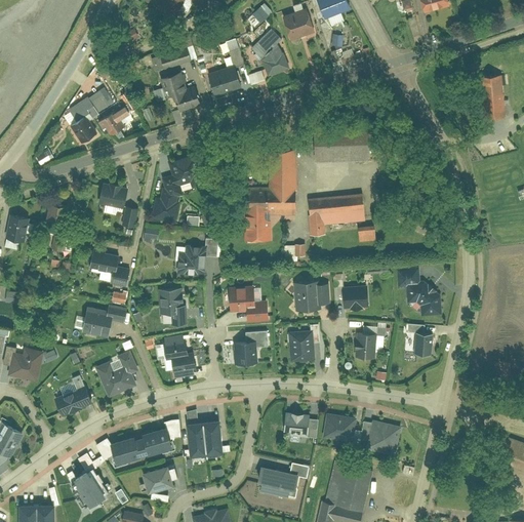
[(175,17),(183,0),(164,0),(159,10),(175,17)]
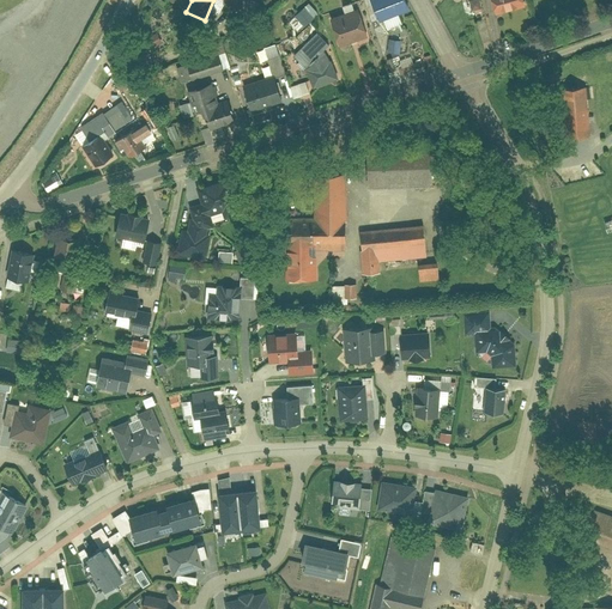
[(401,0),(369,0),(377,23),(383,20),(387,30),(401,24),(397,13),(408,10),(401,0)]
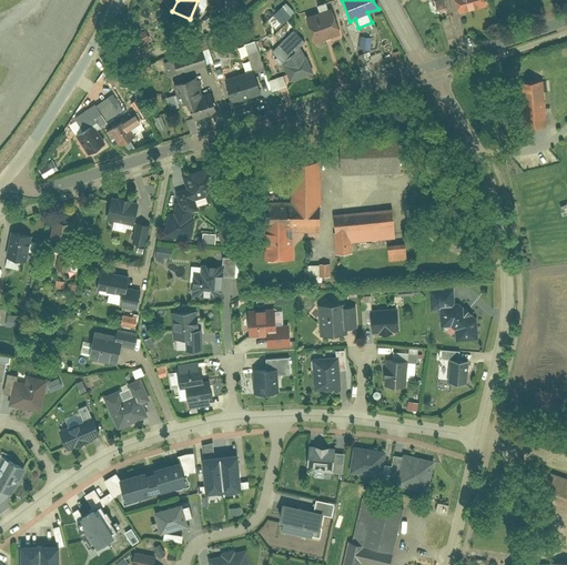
[(453,0),(457,14),(485,8),(483,0),(453,0)]
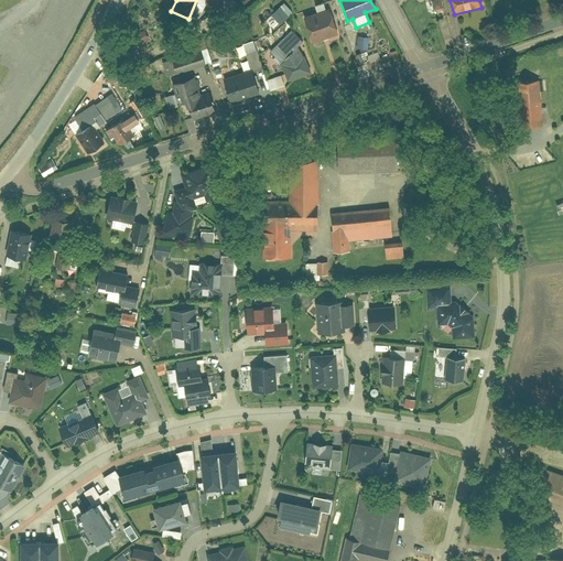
[(292,14),(283,4),(271,15),(279,25),(292,14)]
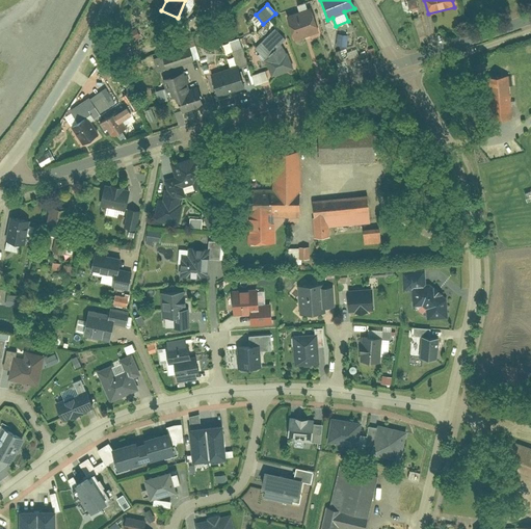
[(287,18),(293,41),(319,33),(312,10),(287,18)]
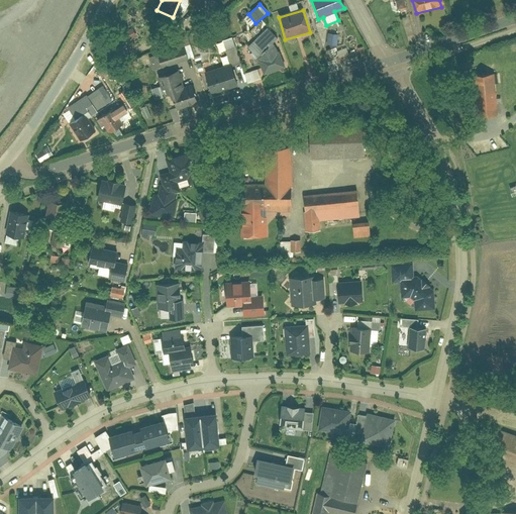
[(277,37),(267,28),(247,47),(256,59),(263,75),(284,67),(279,50),(276,52),(272,43),(277,37)]
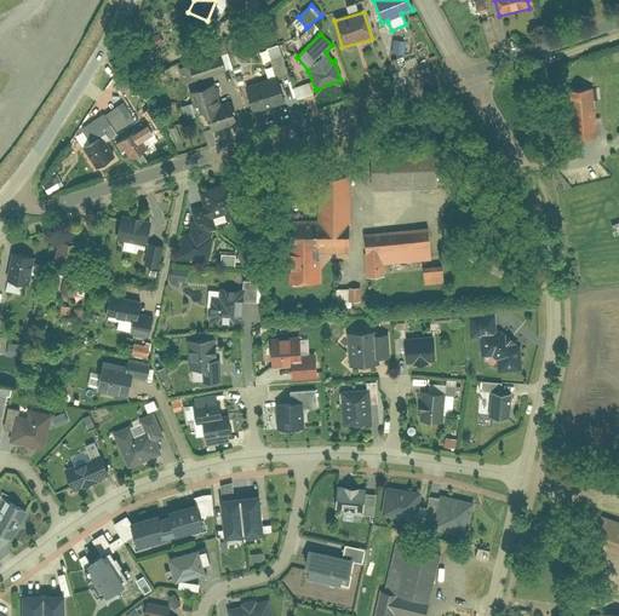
[(279,46),(267,50),(276,78),(288,74),(279,46)]
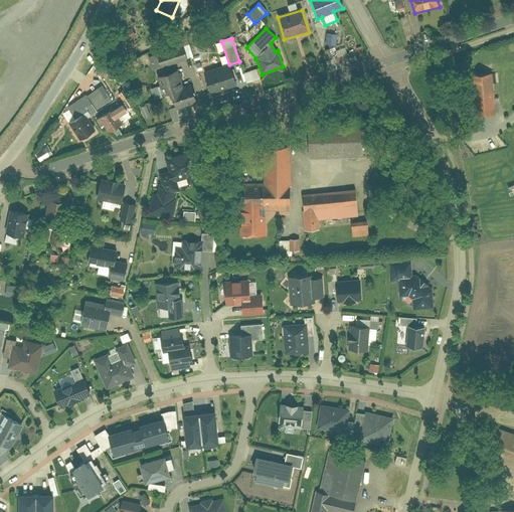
[(160,54),(165,67),(187,58),(182,45),(160,54)]
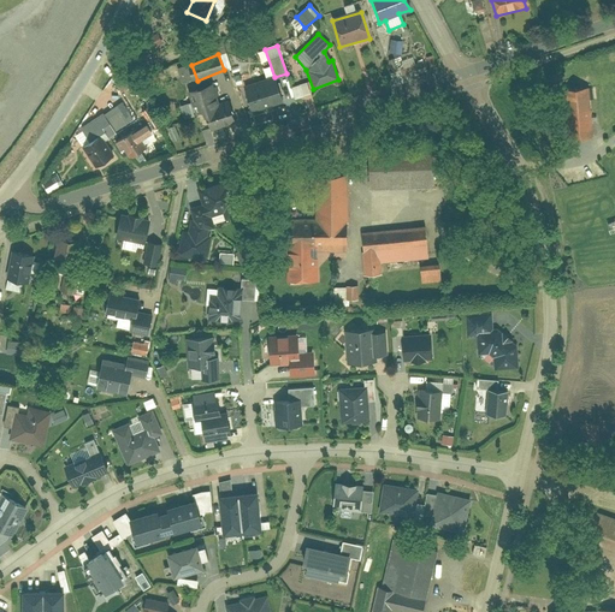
[(122,72),(112,78),(120,94),(131,88),(122,72)]
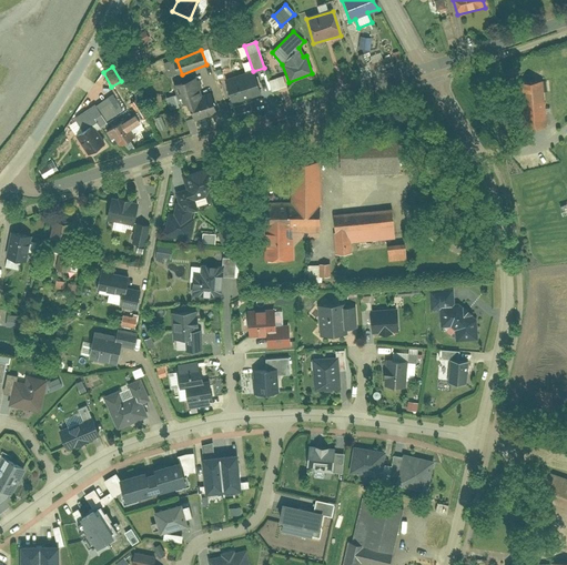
[(222,84),(231,108),(262,97),(254,73),(222,84)]
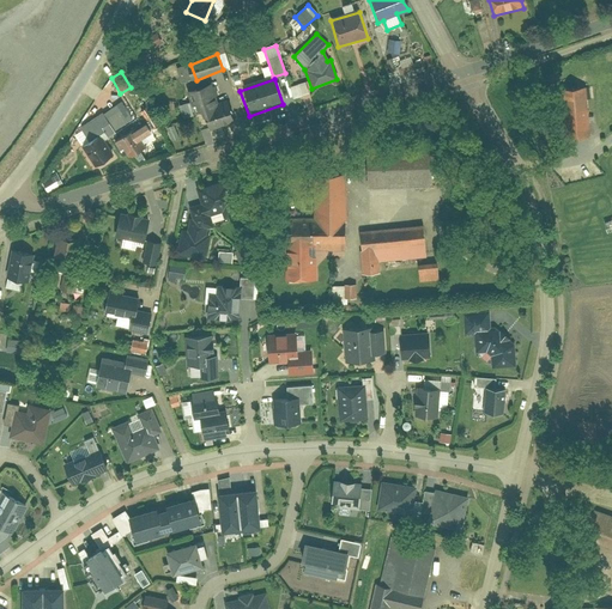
[(205,84),(186,90),(200,134),(234,123),(225,97),(211,103),(205,84)]
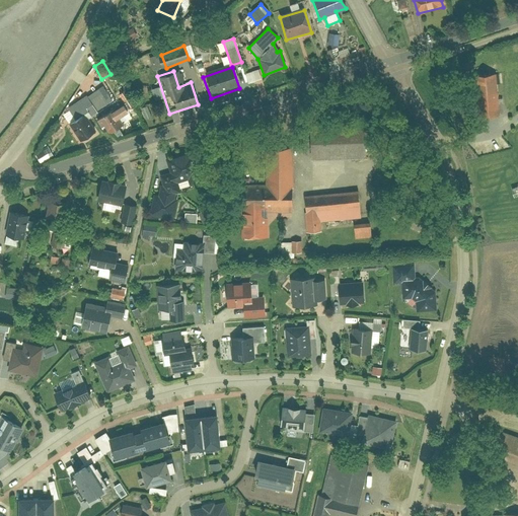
[(257,71),(244,75),(248,84),(261,80),(257,71)]
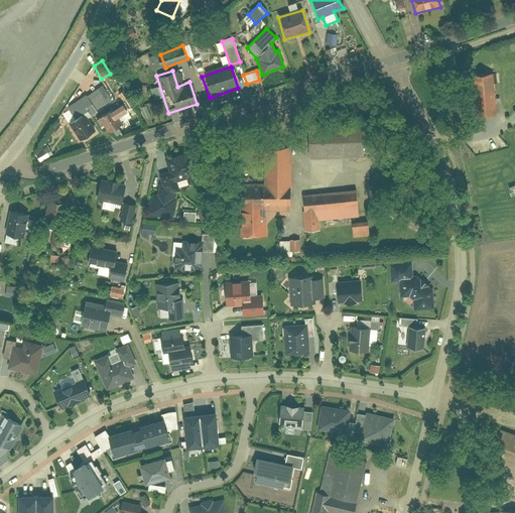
[(97,77),(90,81),(96,91),(68,108),(71,113),(66,117),(69,122),(83,114),(86,119),(113,103),(97,77)]
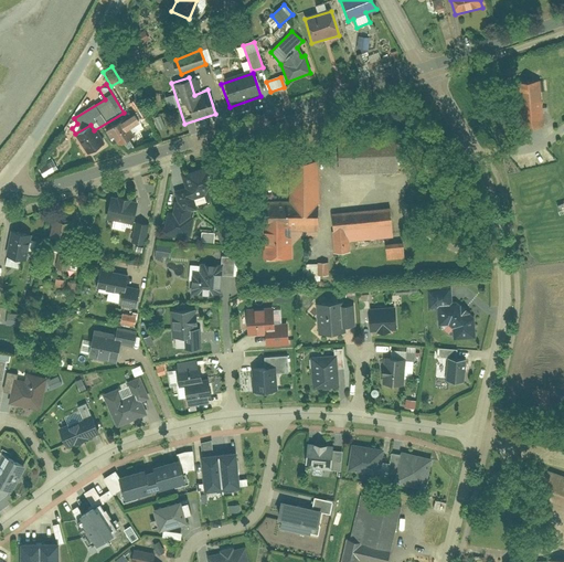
[(511,131),(538,129),(534,84),(507,86),(511,131)]
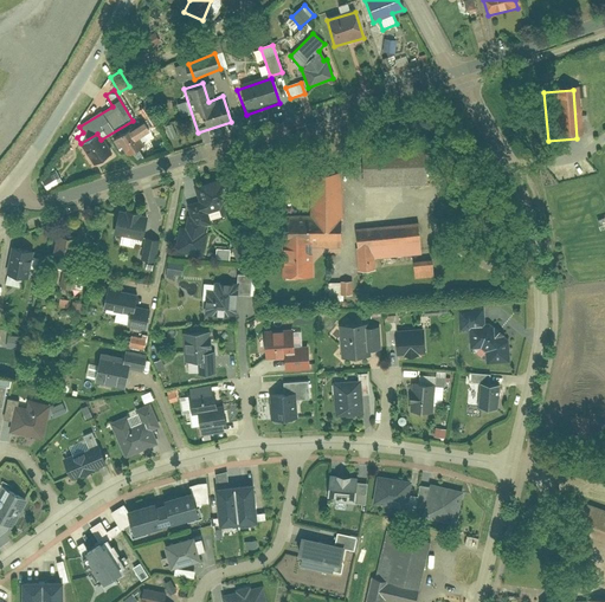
[(143,122),(113,138),(118,149),(121,147),(127,156),(143,147),(139,137),(150,131),(149,129),(158,123),(148,105),(137,111),(143,122)]
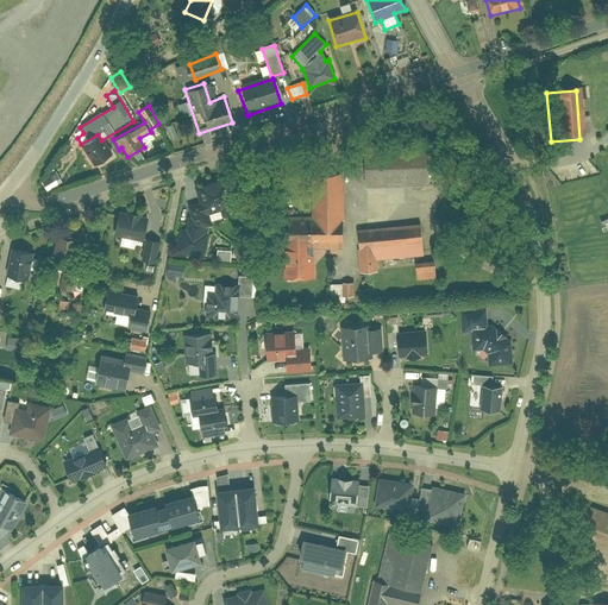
[(98,134),(81,144),(95,166),(112,156),(101,140),(98,134)]
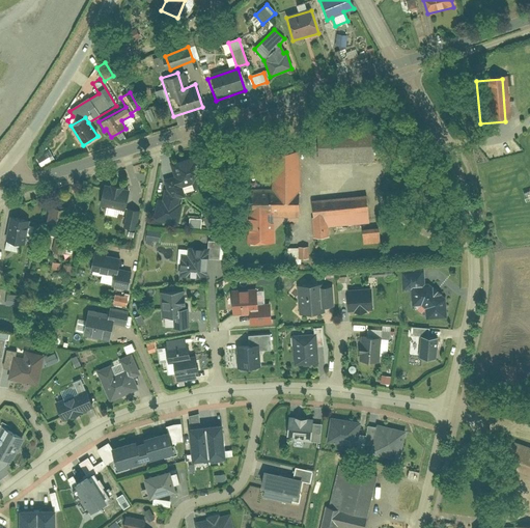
[(318,132),(321,164),(375,162),(374,129),(318,132)]
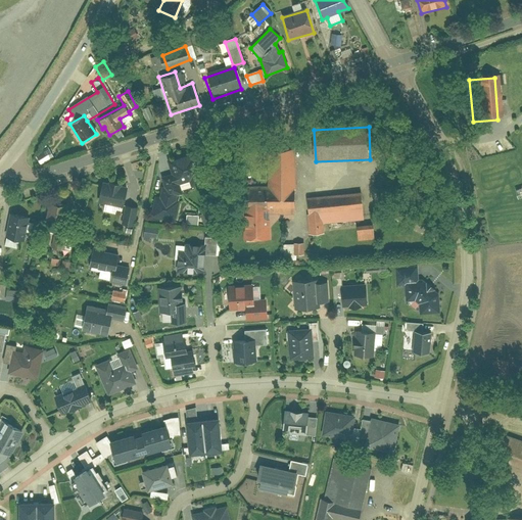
[(293,220),(292,151),(264,152),(265,188),(240,189),(240,243),(269,242),(268,220),(293,220)]
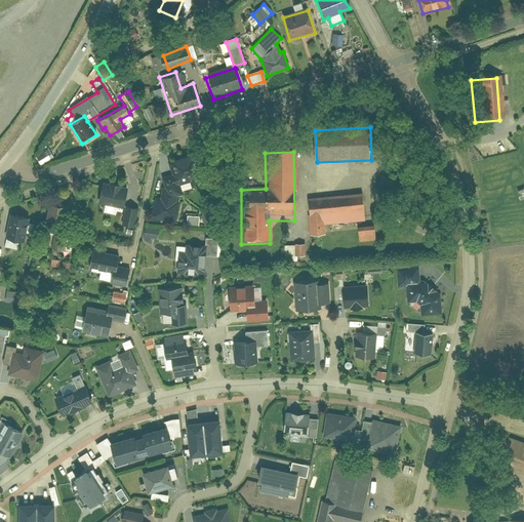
[(194,153),(168,161),(172,174),(177,187),(190,183),(191,187),(204,182),(194,153)]
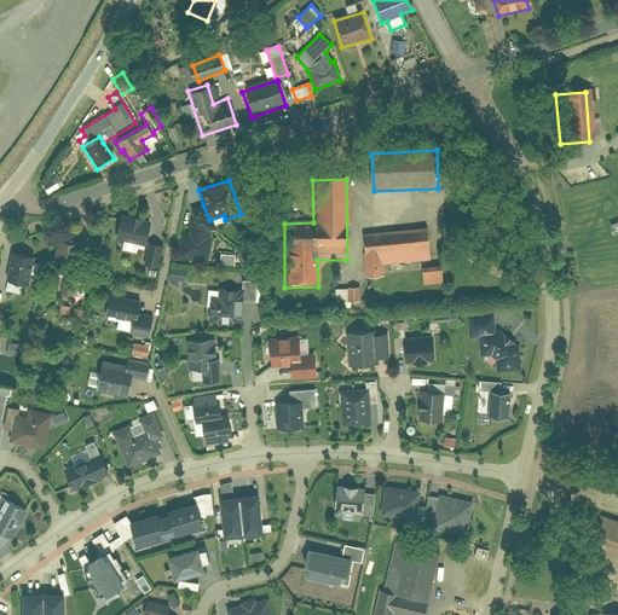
[(203,206),(190,209),(194,221),(200,230),(209,230),(212,230),(209,220),(203,206)]
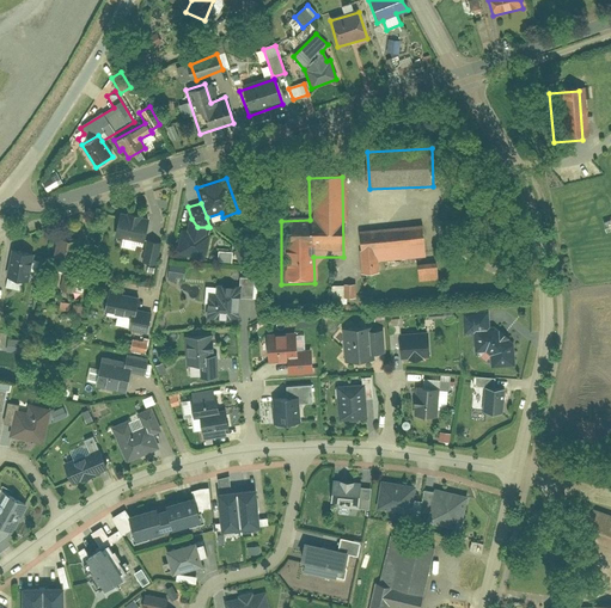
[(117,216),(114,243),(142,246),(146,220),(117,216)]
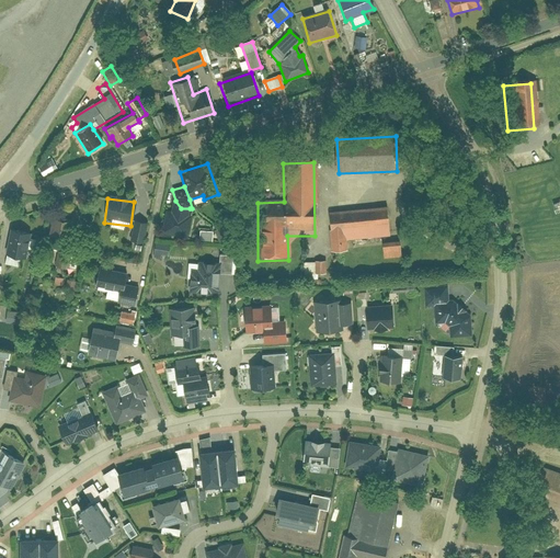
[(175,201),(173,201),(171,212),(166,211),(162,232),(187,236),(191,217),(189,216),(190,208),(181,208),(175,201)]
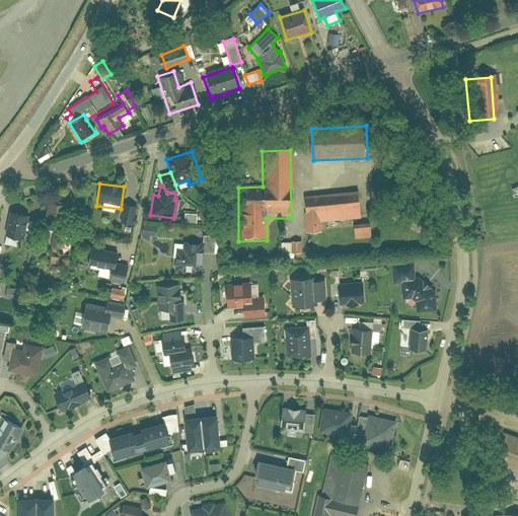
[(354,197),(301,201),(303,236),(318,235),(317,224),(356,221),(354,197)]
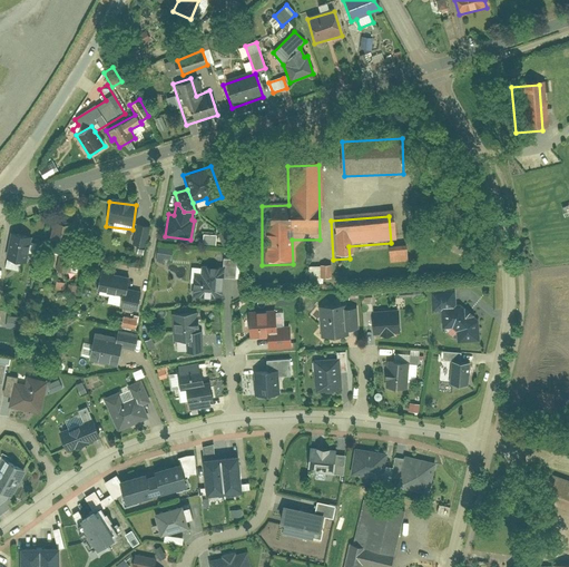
[(148,225),(137,224),(134,245),(145,246),(148,225)]
